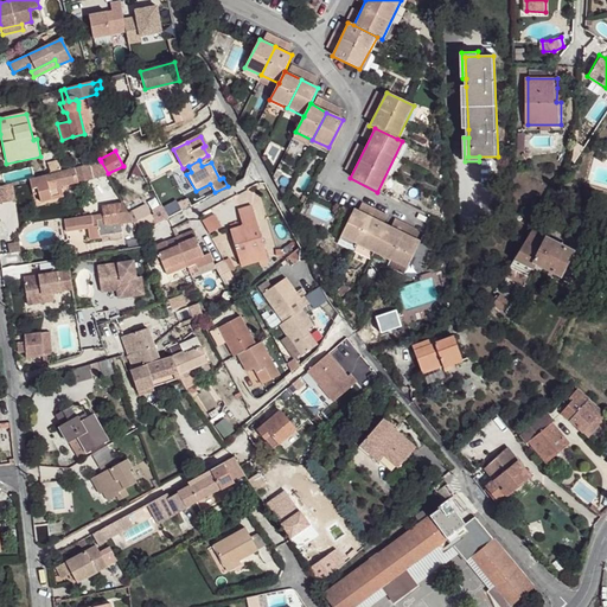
[(33,178),(31,178),(33,189),(39,186),(40,193),(43,200),(64,196),(62,185),(108,173),(101,161),(61,171),(50,173),(33,178)]
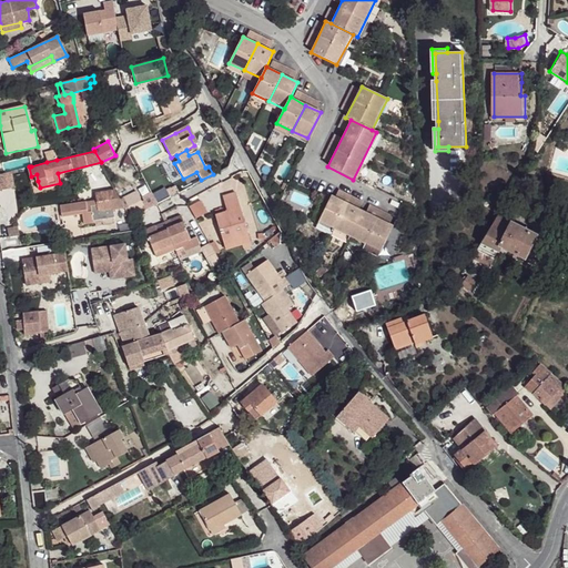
[(54,151),(44,154),(47,162),(57,160),(54,151)]
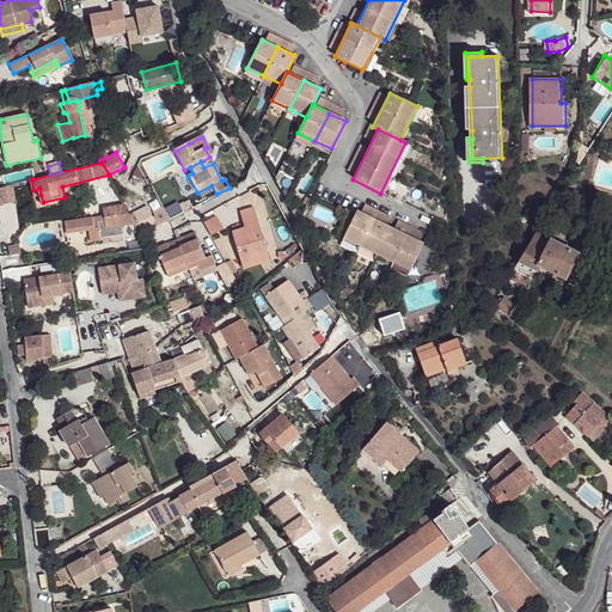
[(5,187),(0,188),(0,206),(16,204),(12,184),(5,187)]
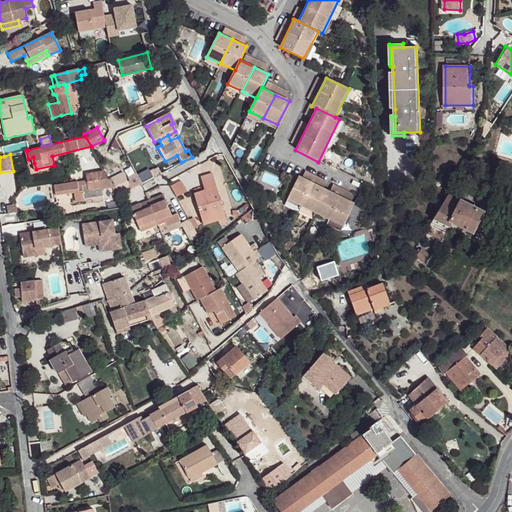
[(150,171),(153,177),(161,173),(158,167),(150,171)]
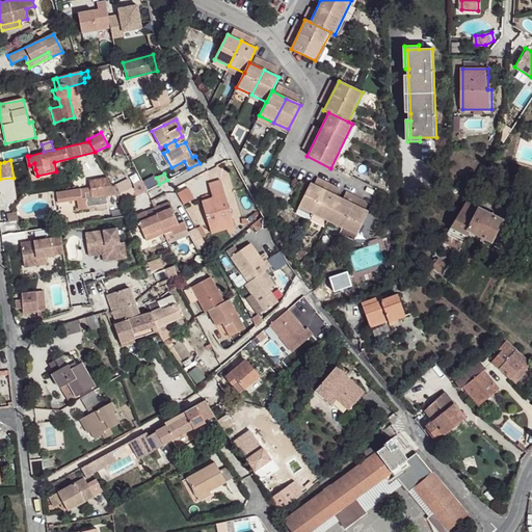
[(90,189),(80,191),(83,209),(87,209),(107,206),(106,194),(117,192),(108,177),(89,180),(90,189)]
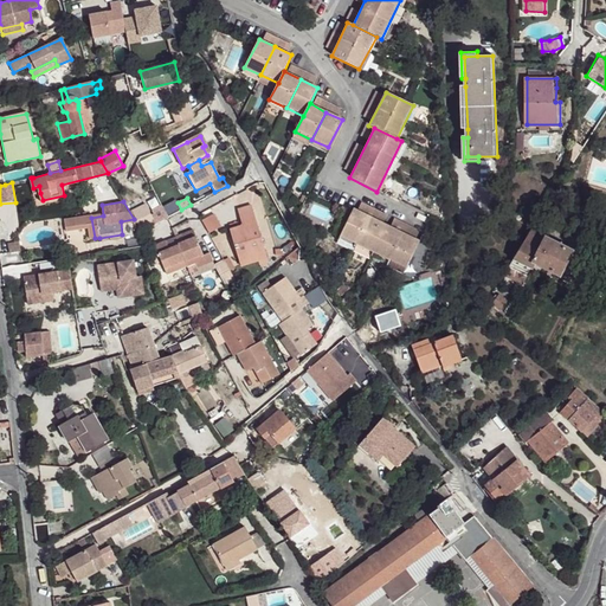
[(143,205),(133,211),(143,230),(153,224),(149,216),(143,205)]
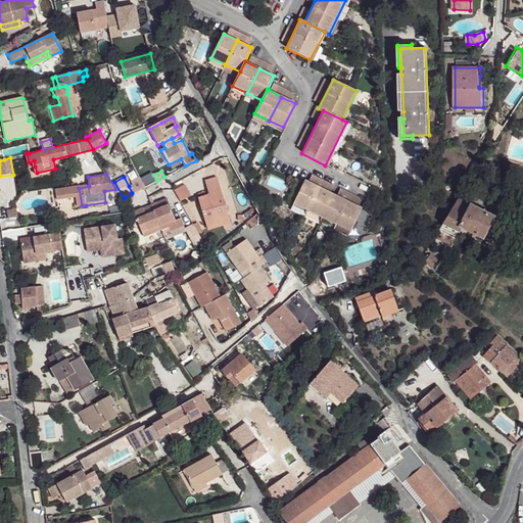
[(133,184),(129,186),(132,193),(145,187),(140,177),(131,181),(133,184)]
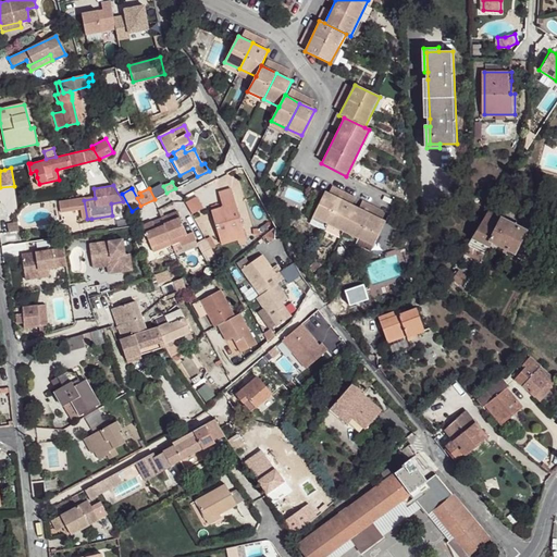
[(231,190),(218,195),(221,208),(209,212),(217,240),(233,236),(233,234),(242,233),(231,190)]
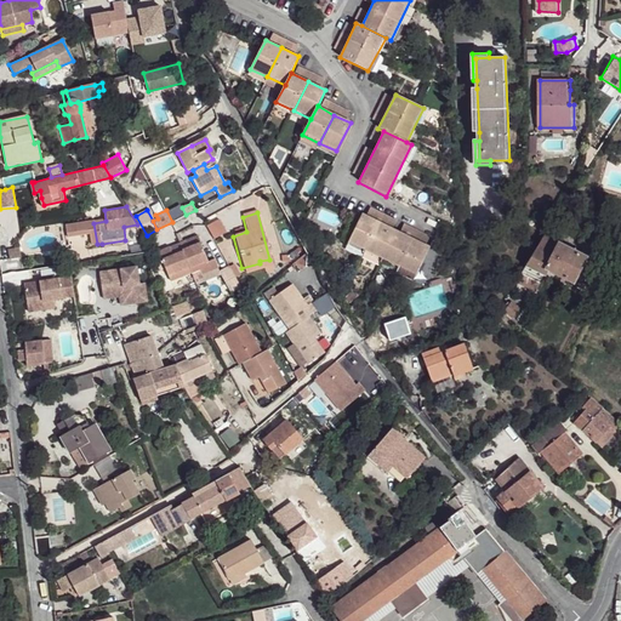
[(380,223),(363,215),(348,243),(365,251),(380,223)]
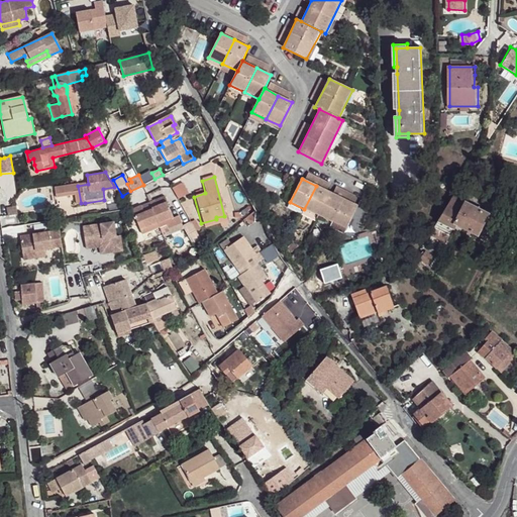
[(172,187),(177,198),(187,193),(182,182),(172,187)]
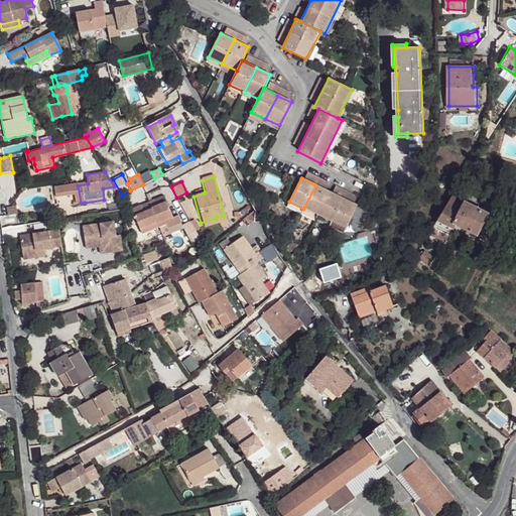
[(77,182),(54,186),(56,197),(75,194),(77,204),(81,203),(78,185),(77,182)]
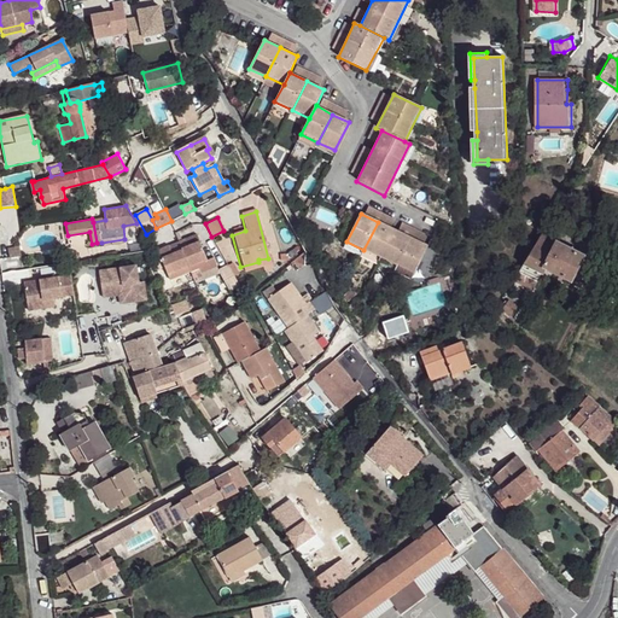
[(395,231),(378,222),(363,250),(379,258),(395,231)]
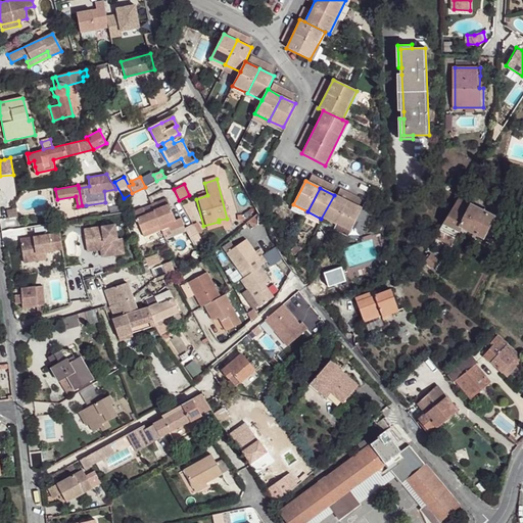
[(348,202),(334,195),(321,219),(336,226),(348,202)]
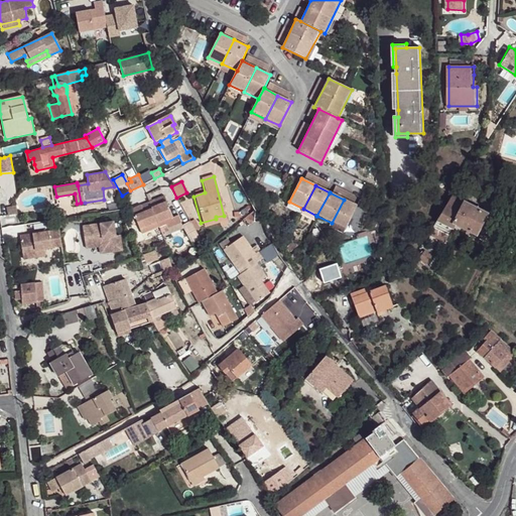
[(166,197),(151,202),(152,207),(168,202),(166,197)]
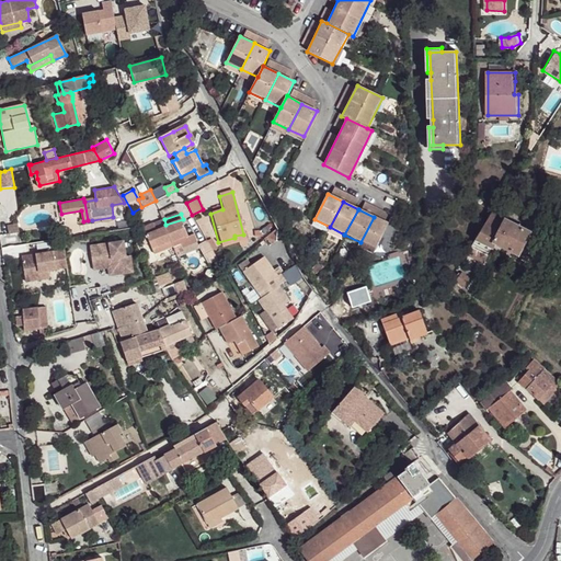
[(485,224),(470,248),(506,271),(526,237),(492,214),(485,224)]
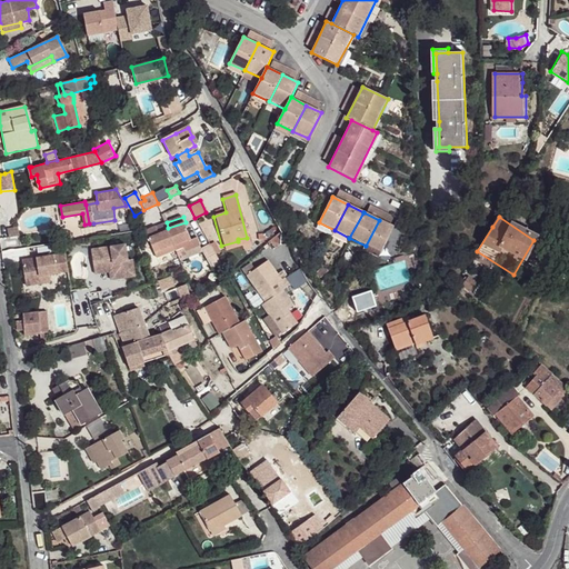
[(395,228),(379,220),(366,246),(381,252),(395,228)]
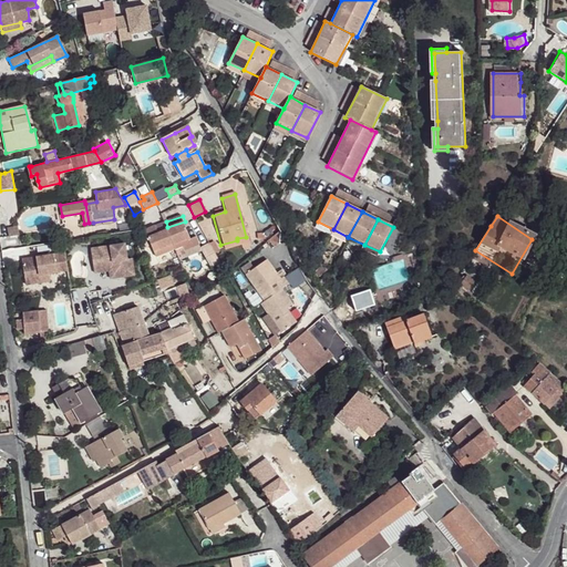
[(156,224),(146,227),(156,255),(183,246),(184,250),(200,245),(198,237),(192,238),(185,222),(167,227),(168,228),(160,232),(156,224)]
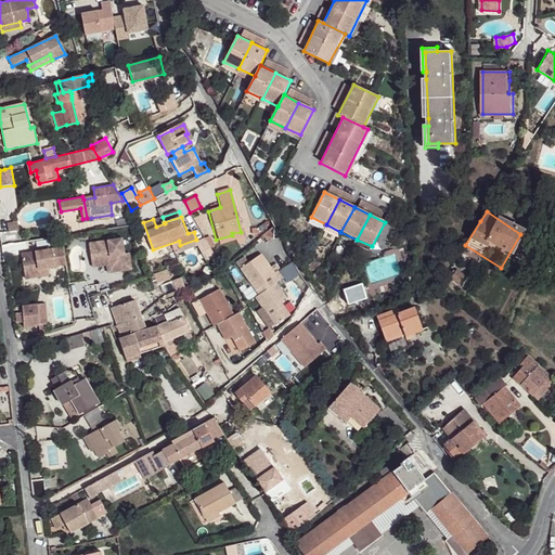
[(232,235),(216,240),(217,244),(243,239),(241,232),(232,233),(232,235)]
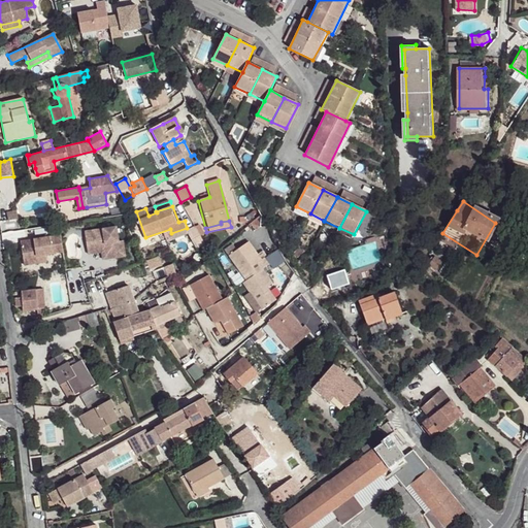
[(117,226),(86,231),(88,250),(106,246),(108,259),(126,256),(124,240),(120,240),(117,226)]
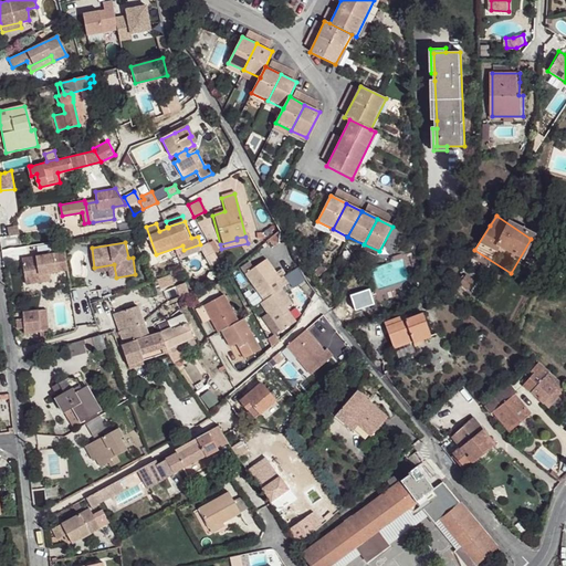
[(200,244),(184,250),(186,254),(202,249),(200,244)]
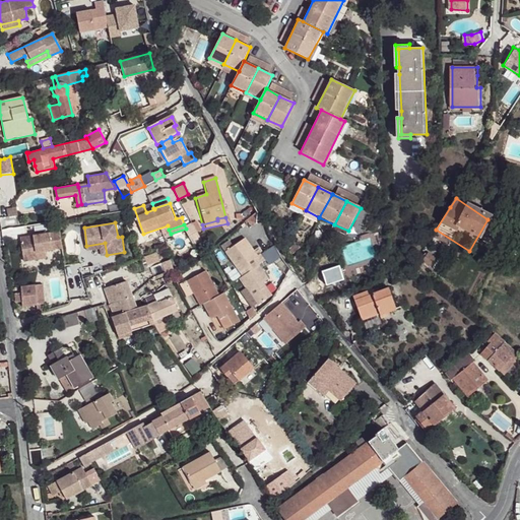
[(46,251),(63,248),(60,232),(21,238),(24,261),(39,259),(37,252),(46,251)]
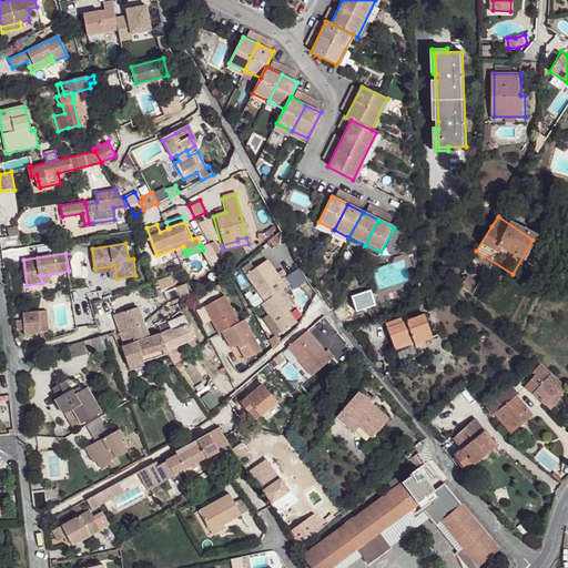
[(266,261),(245,274),(264,302),(282,290),(284,288),(266,261)]
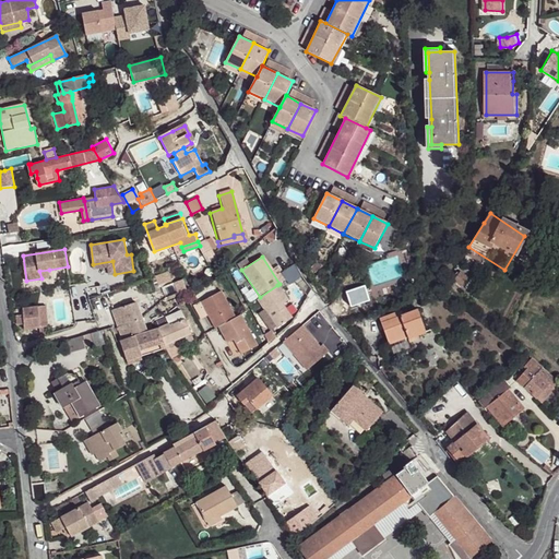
[(157,260),(150,262),(154,275),(162,272),(157,260)]
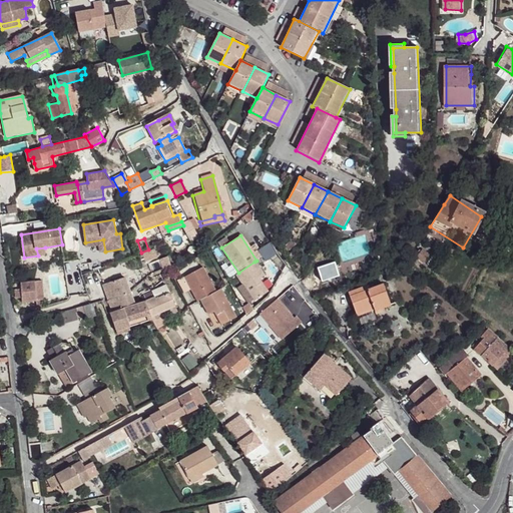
[(46,254),(45,247),(36,248),(38,255),(46,254)]
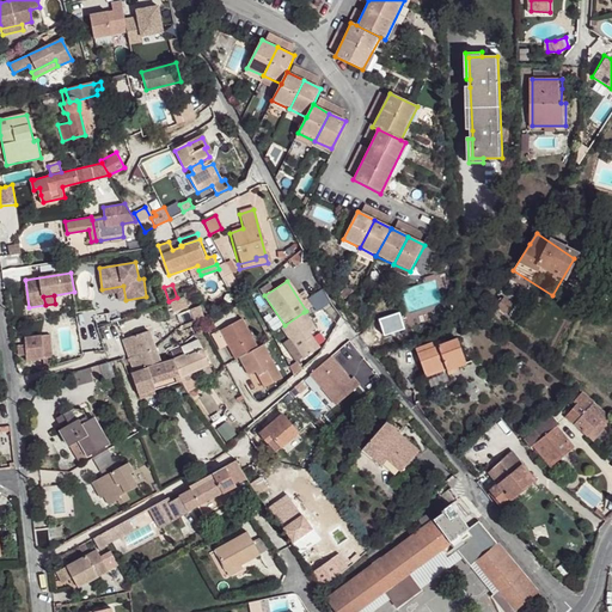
[(177,298),(169,301),(173,314),(177,312),(182,311),(177,298)]
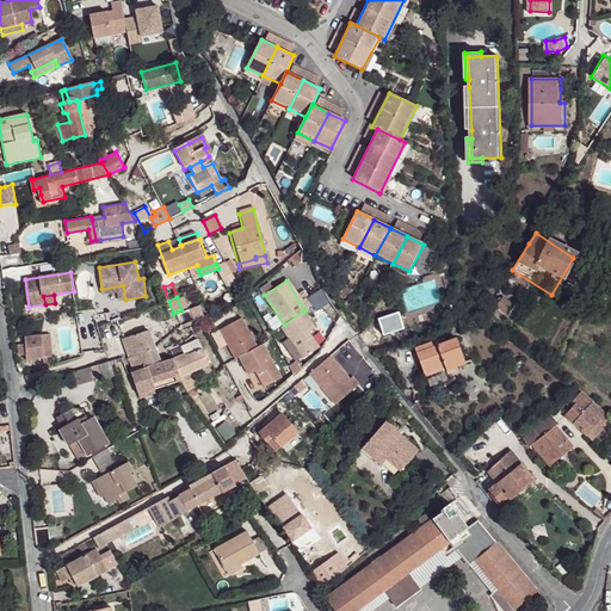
[(499,302),(494,298),(489,307),(494,310),(497,307),(505,312),(512,302),(503,297),(499,302)]
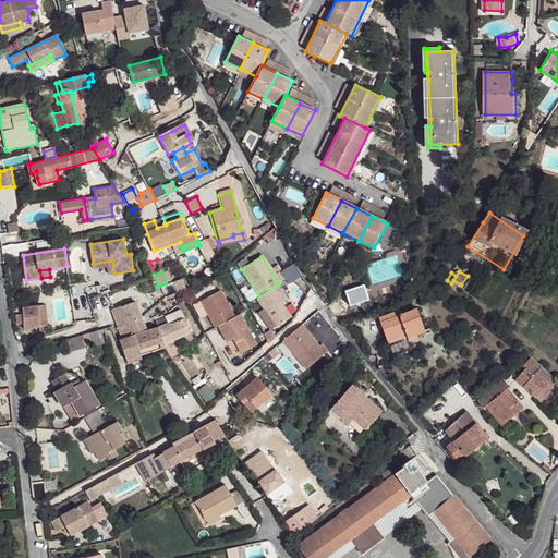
[(182,278),(173,281),(177,291),(186,289),(182,278)]
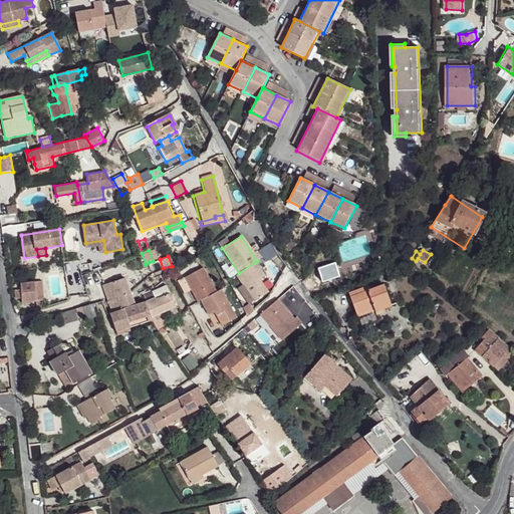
[(239,273),(235,275),(252,302),(266,293),(258,280),(264,276),(255,262),(239,273)]
